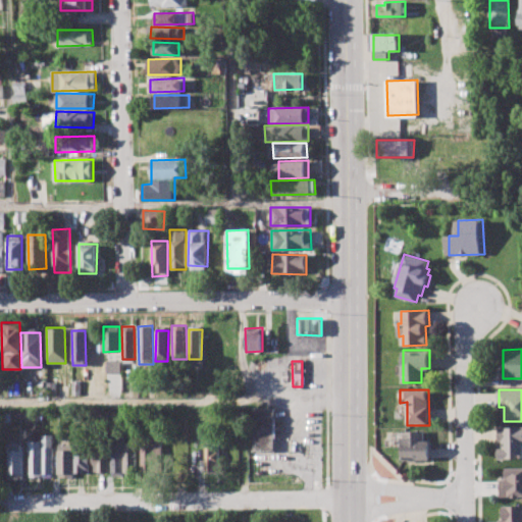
[(254,450),(276,450),(276,409),(254,409),(254,450)]
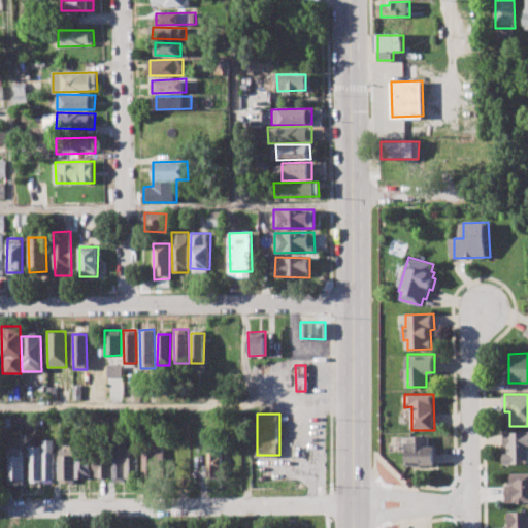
[(527,464),(505,464),(505,431),(527,431),(527,464)]
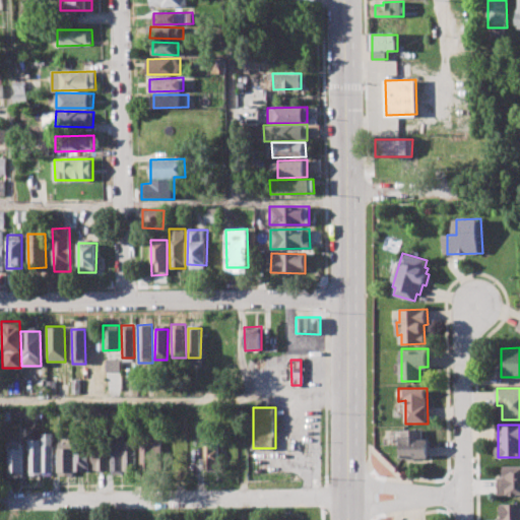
[(402,430),(424,429),(425,440),(430,440),(430,452),(430,458),(402,459),(402,442),(399,442),(399,435),(403,435),(402,430)]
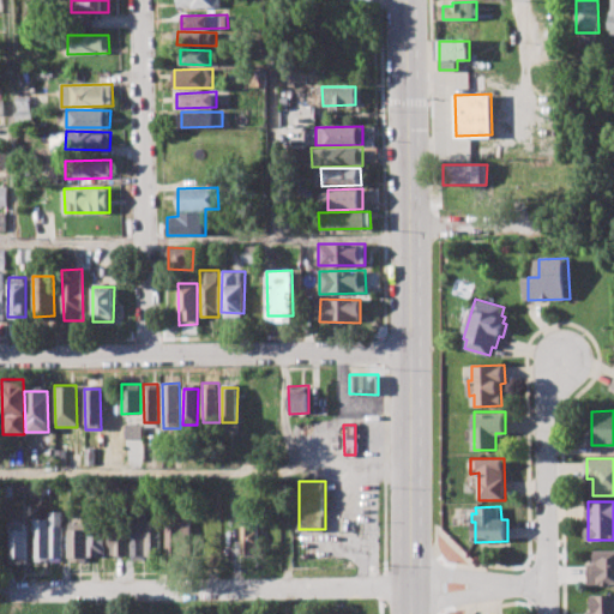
[(167,557),(187,555),(186,509),(166,509),(167,557)]
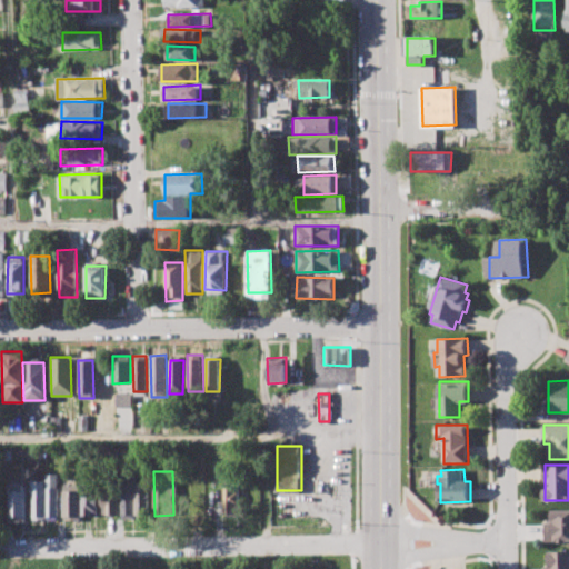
[(55,473),(42,473),(42,480),(28,481),(29,520),(56,519),(55,473)]
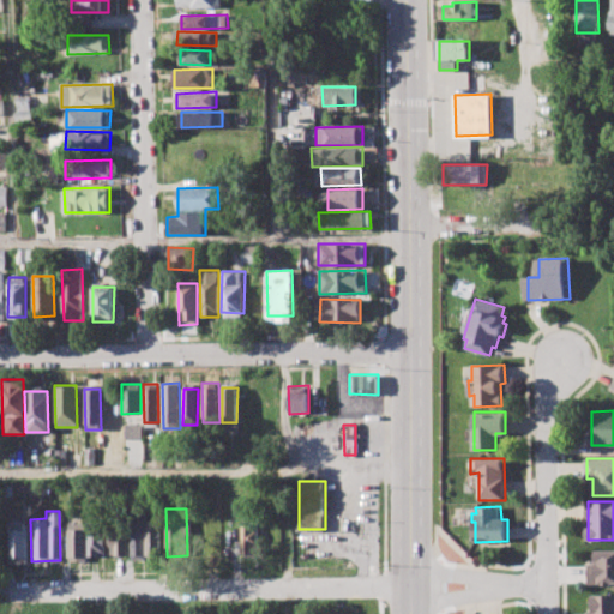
[(158,560),(158,521),(131,521),(131,560),(145,560),(158,560)]
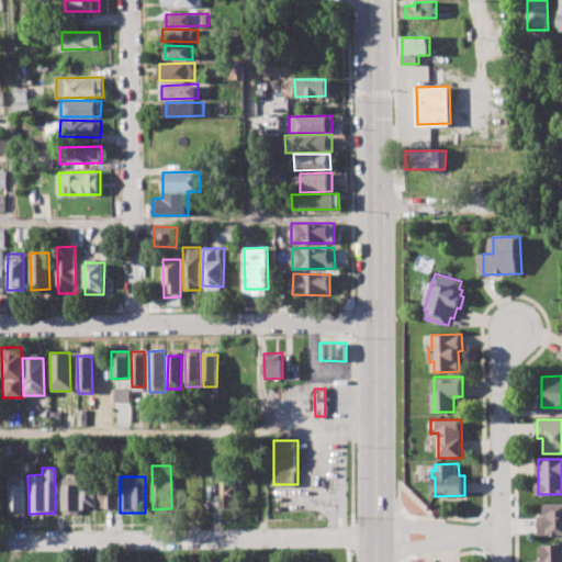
[(21,478),(6,479),(6,493),(0,493),(0,516),(22,516),(21,478)]
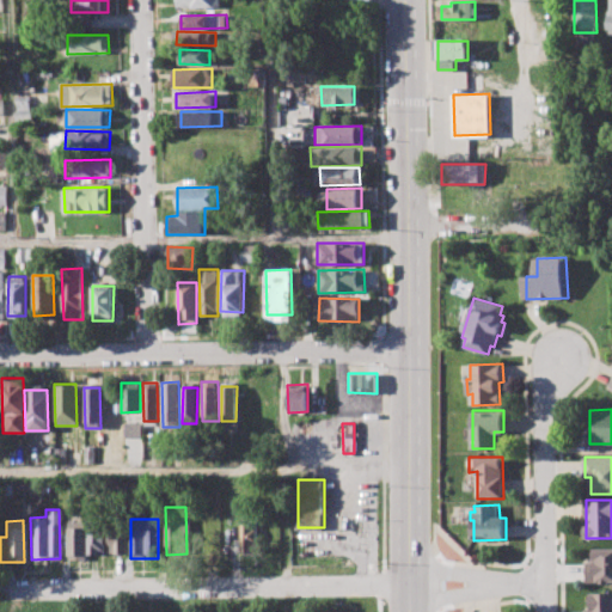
[(103,556),(102,520),(65,521),(66,557),(103,556)]
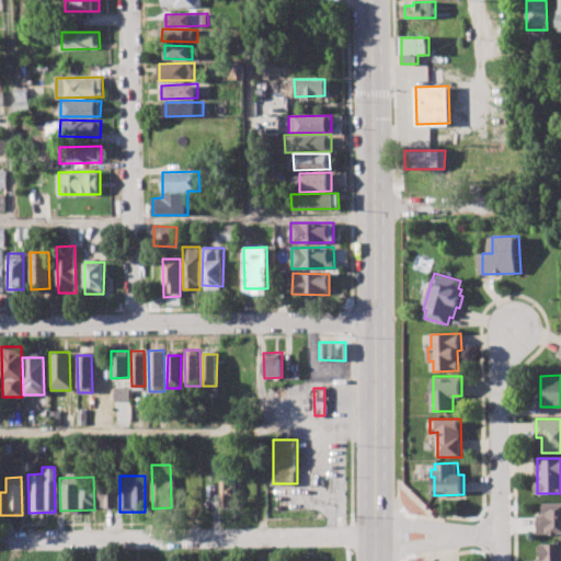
[(221,505),(236,505),(235,477),(221,477),(221,505)]
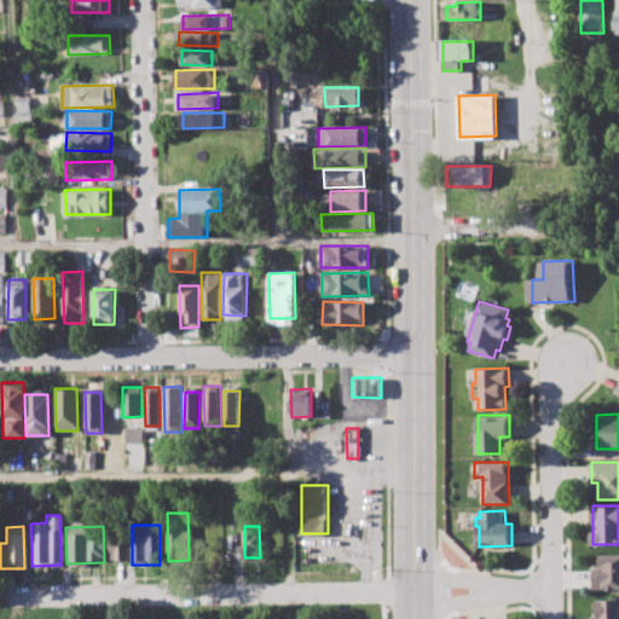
[(126,560),(126,530),(109,528),(109,560),(126,560)]
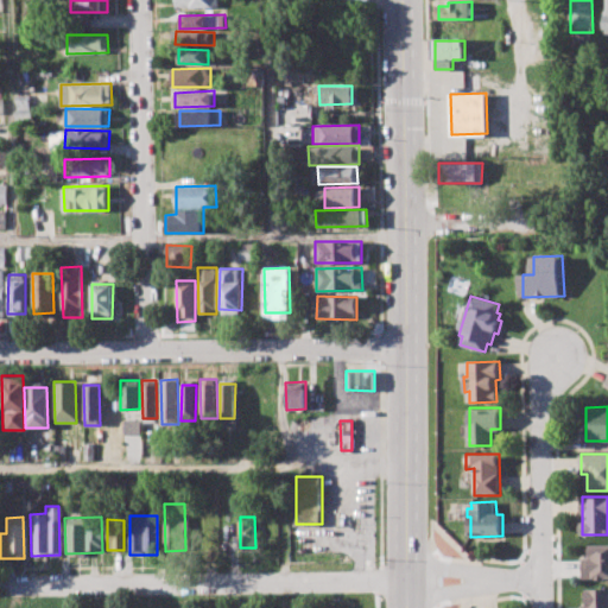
[(607,578),(586,578),(586,558),(591,558),(591,543),(607,543),(607,578)]
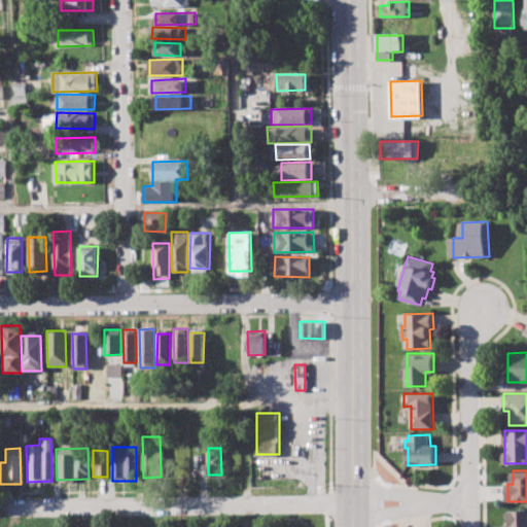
[(526,526),(506,526),(511,526),(511,511),(526,511),(526,526)]
